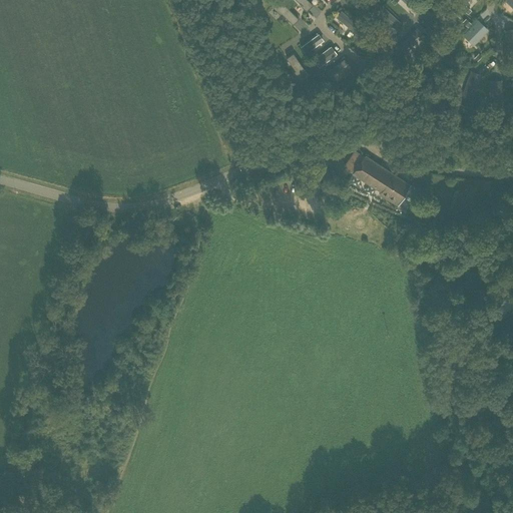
[(276,16),(279,26),(287,23),(279,0),(276,0),(271,2),(276,16)]
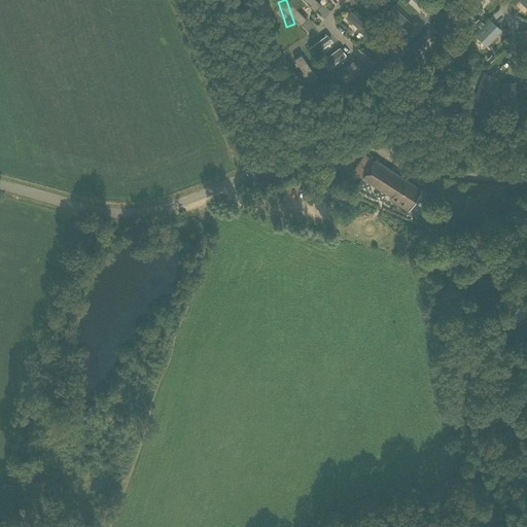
[(310,6),(314,11),(321,4),(316,0),(305,0),(311,5),(310,6)]
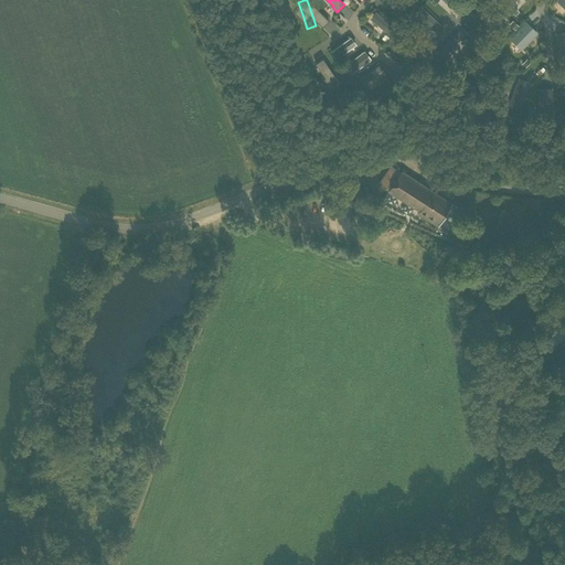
[(413,4),(406,0),(392,0),(407,12),(413,4)]
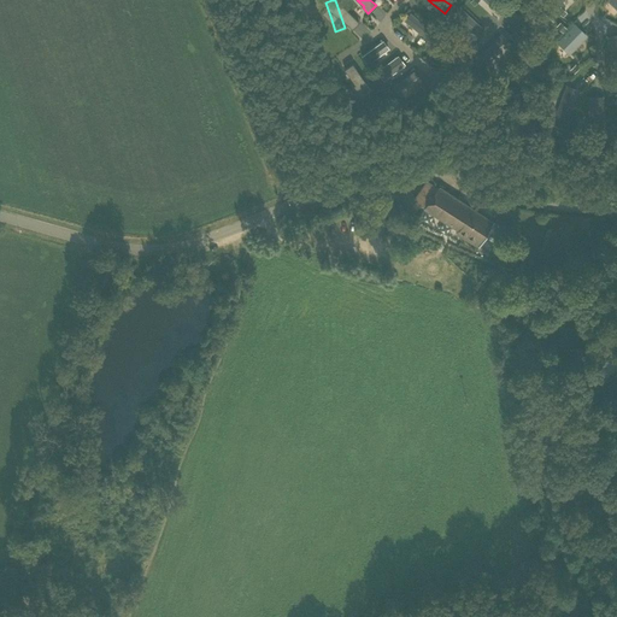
[(483,0),(497,12),(504,4),(499,0),(483,0)]
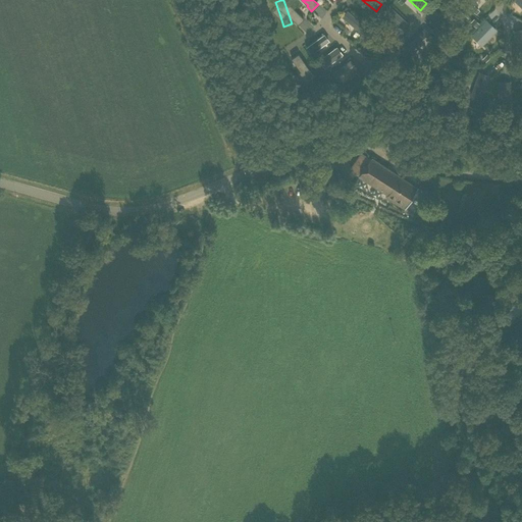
[(462,25),(468,18),(451,2),(445,9),(462,25)]
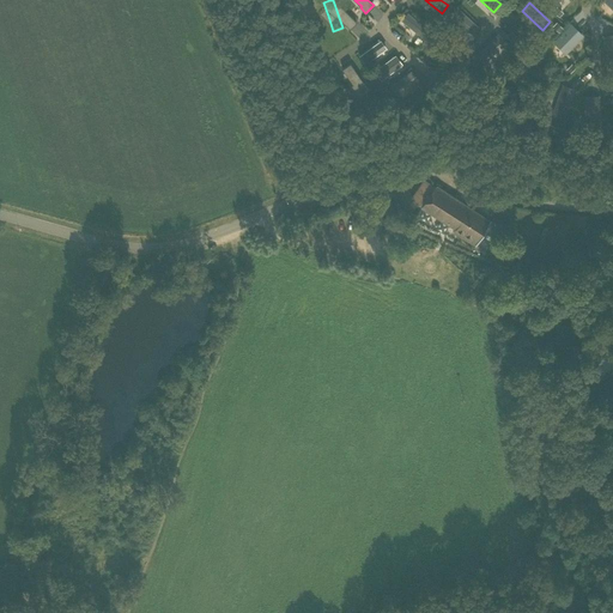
[(563,12),(557,6),(553,11),(559,16),(563,12)]
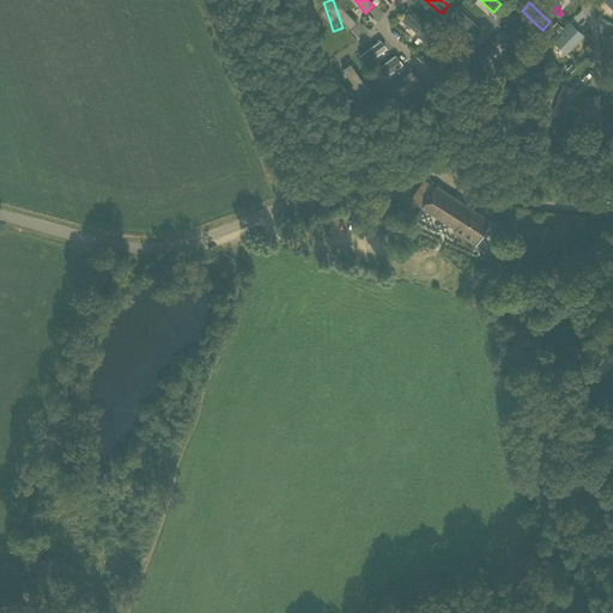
[(453,17),(472,35),(479,28),(460,10),(453,17)]
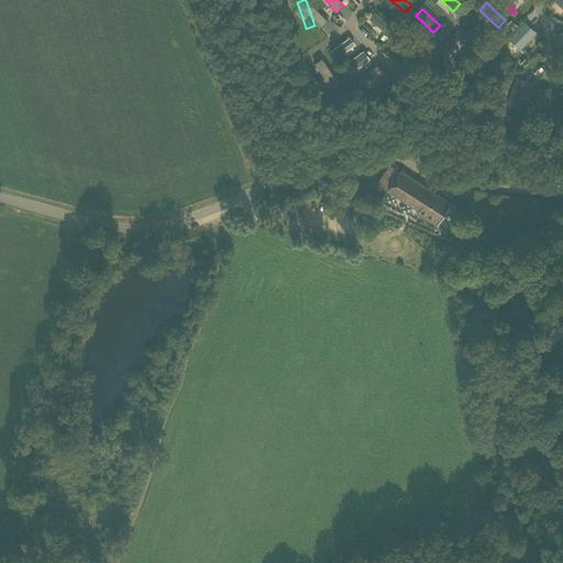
[(368,19),(387,34),(394,26),(374,11),(368,19)]
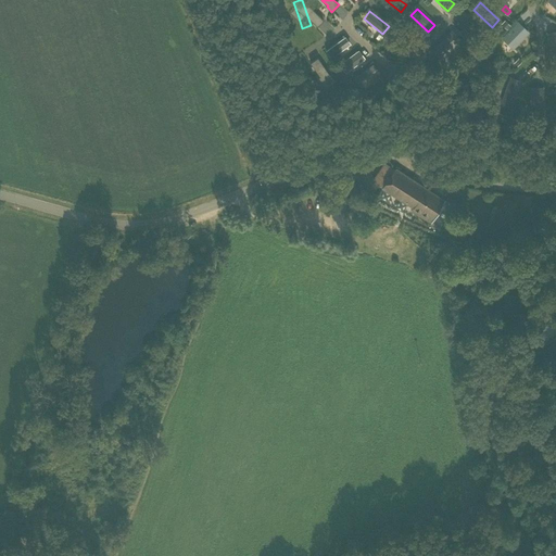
[(505,20),(501,24),(507,28),(510,25),(505,20)]
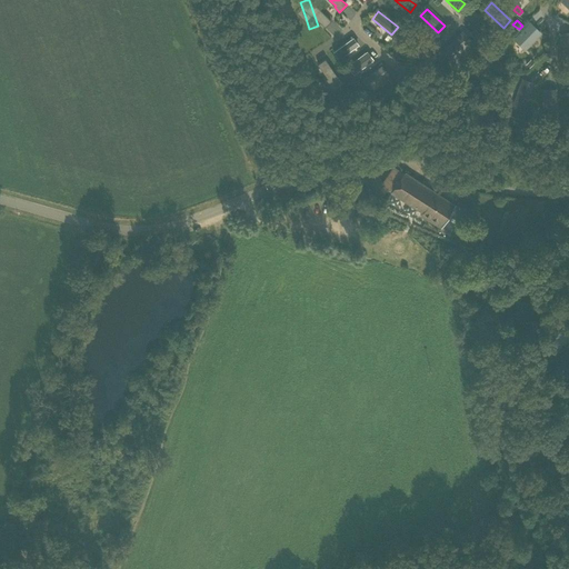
[(530,21),(513,38),(525,50),(542,33),(530,21)]
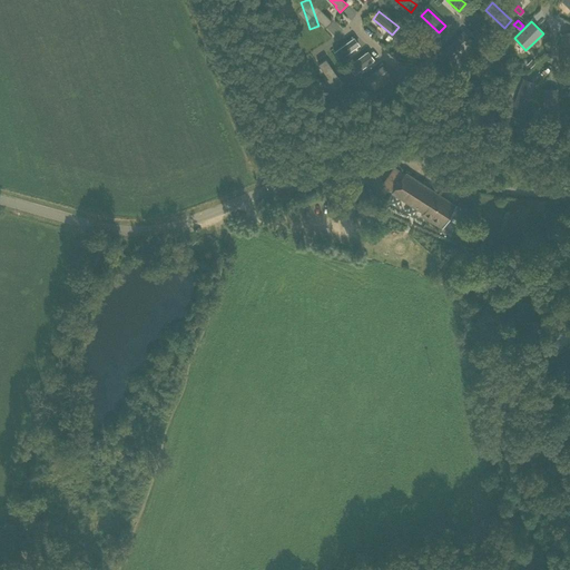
[(475,38),(480,33),(475,28),(471,32),(475,38)]
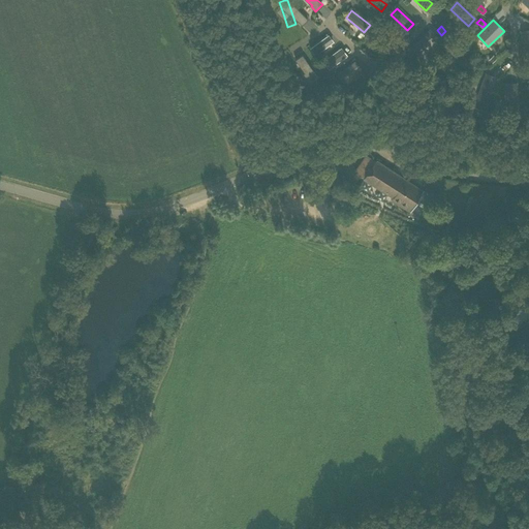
[(430,28),(411,49),(419,57),(439,36),(430,28)]
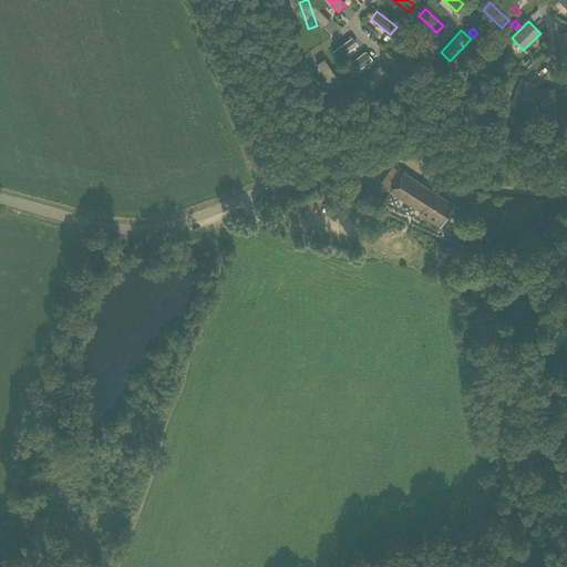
[(405,31),(400,38),(416,54),(425,49),(405,31)]
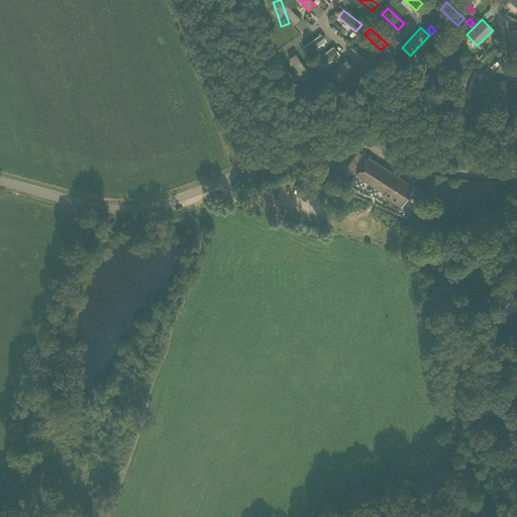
[(358,40),(364,36),(358,32),(354,36),(358,40)]
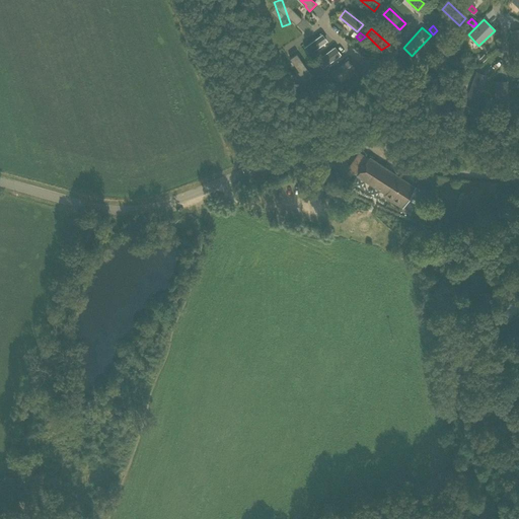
[(326,42),(321,34),(303,48),(308,55),(326,42)]
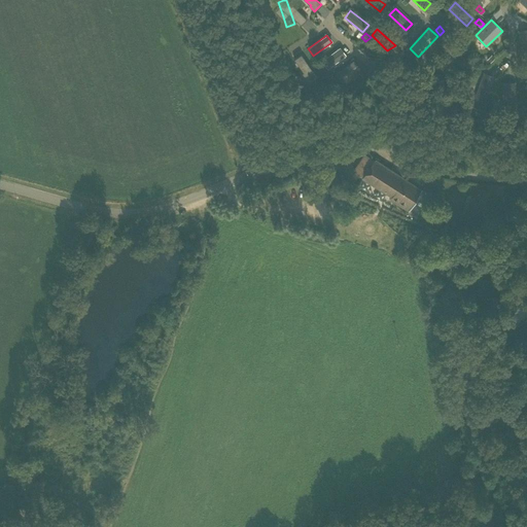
[(292,60),(297,68),(306,64),(292,42),(285,46),(293,60),(292,60)]
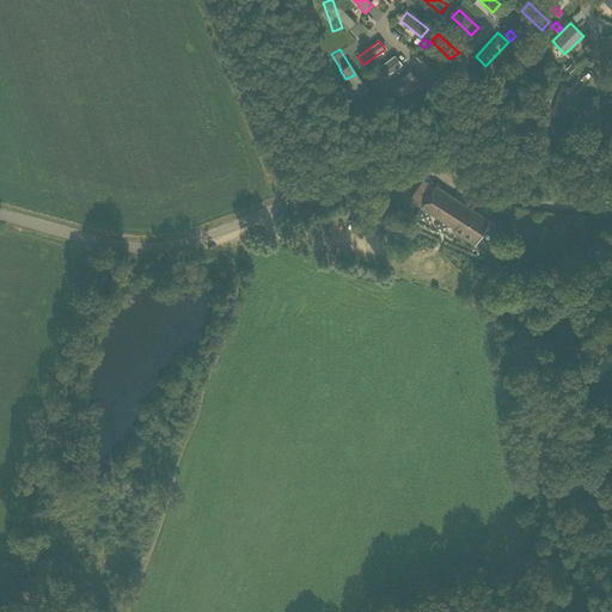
[(395,54),(373,71),(380,80),(402,63),(395,54)]
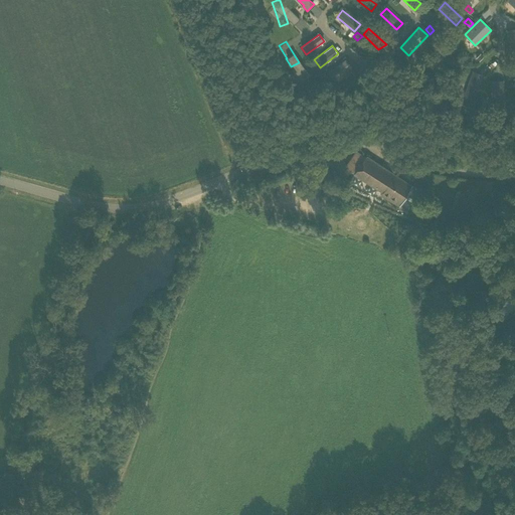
[(479,61),(484,56),(481,53),(476,58),(479,61)]
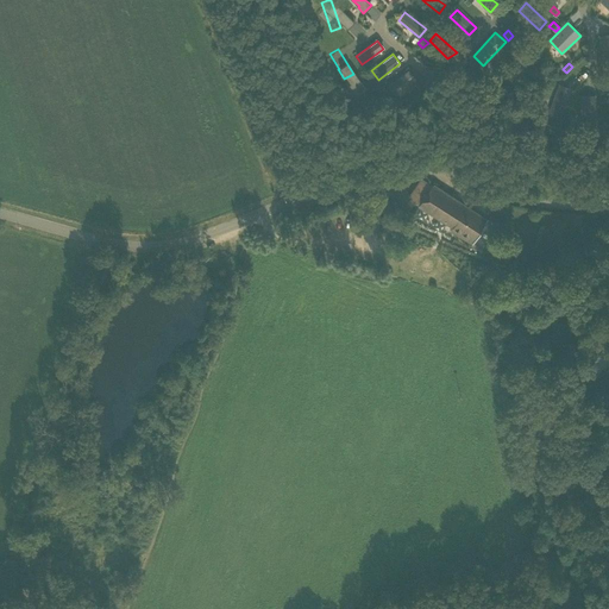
[(408,69),(388,86),(394,94),(415,79),(408,69)]
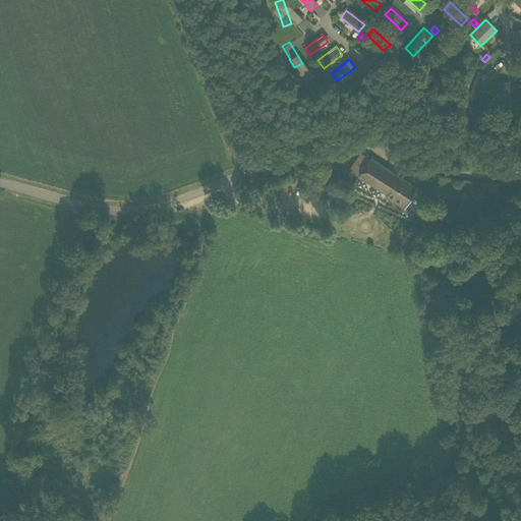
[(399,65),(392,68),(395,74),(401,71),(399,65)]
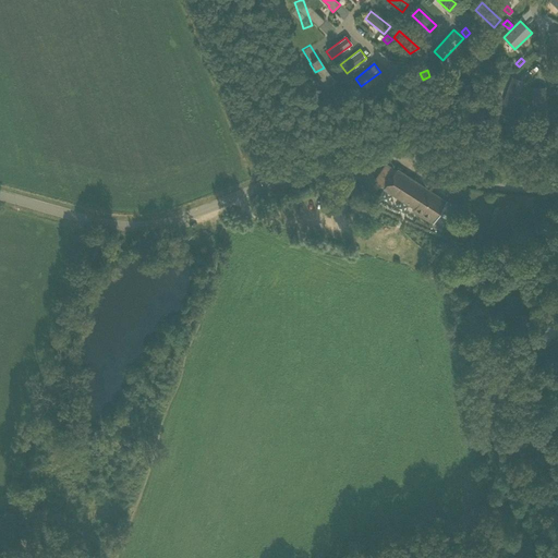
[(511,76),(502,104),(513,108),(523,81),(511,76)]
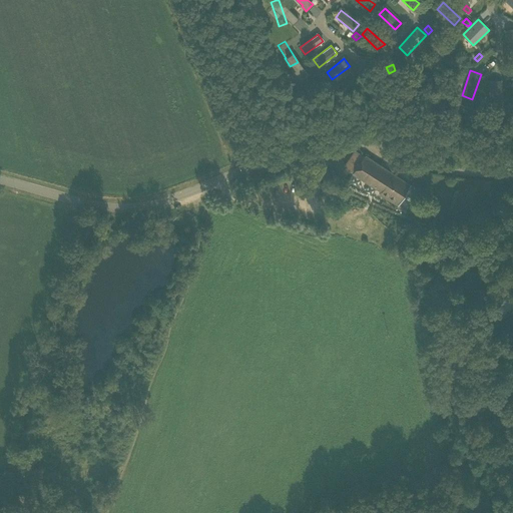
[(501,79),(490,80),(493,107),(504,106),(501,79)]
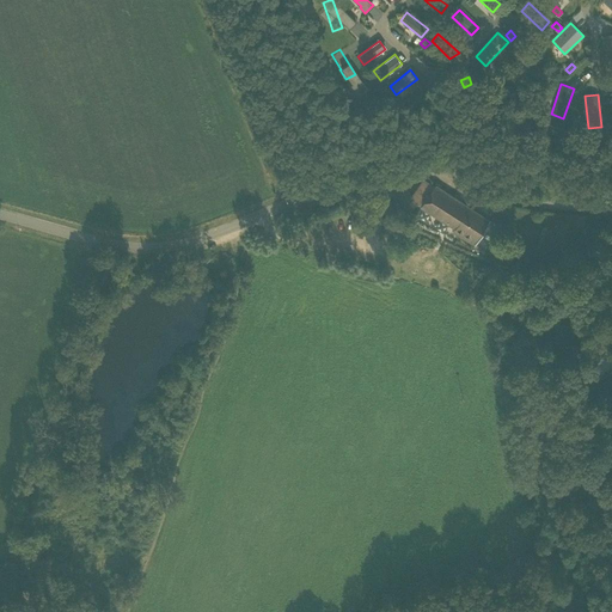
[(423,178),(410,197),(422,206),(421,207),(454,228),(453,230),(473,244),(476,240),(489,220),(435,185),(423,178)]
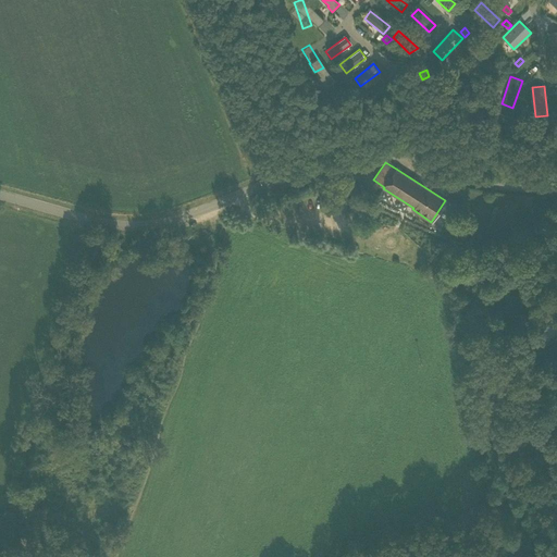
[(350,195),(358,184),(345,175),(337,186),(350,195)]
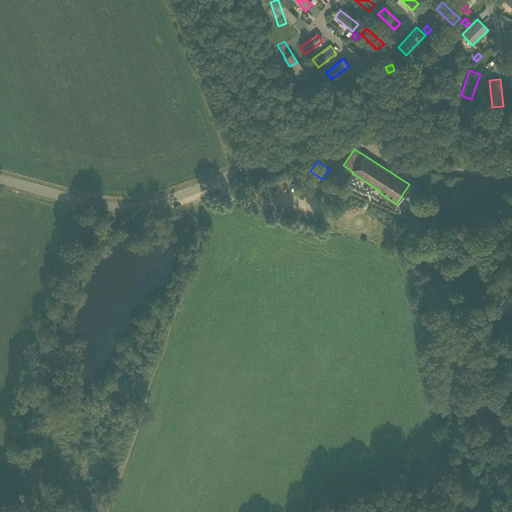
[(435,297),(446,296),(446,288),(434,289),(435,297)]
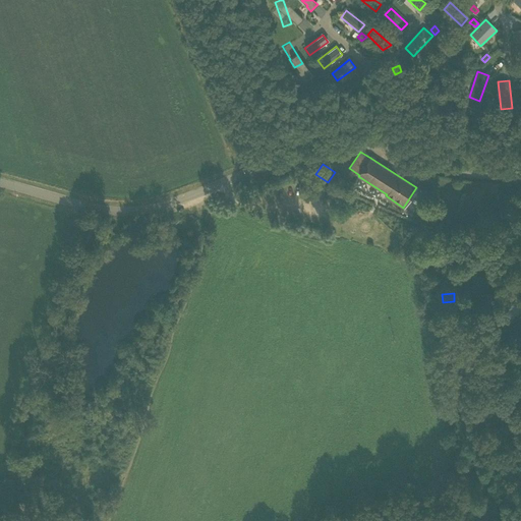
[(461,374),(472,370),(469,362),(458,366),(461,374)]
